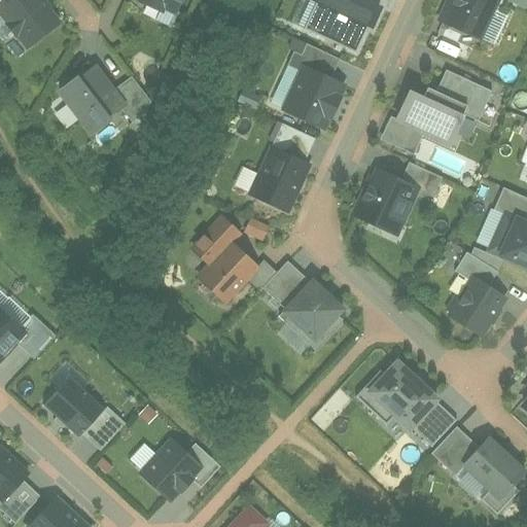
[(0,0),(0,8),(1,8),(31,46),(64,21),(47,0),(0,0)]
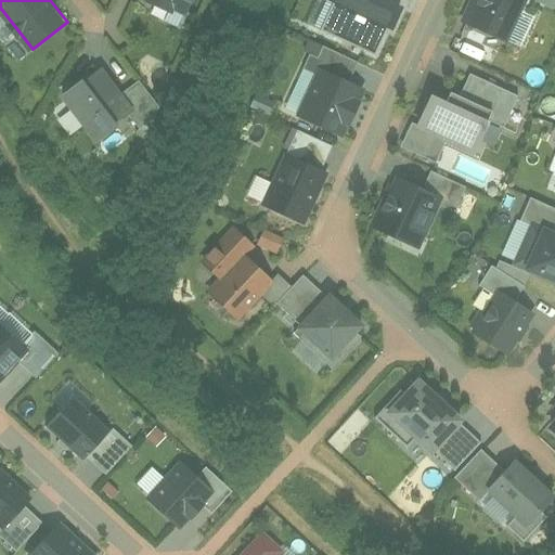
[(151,0),(184,14),(190,0),(151,0)]
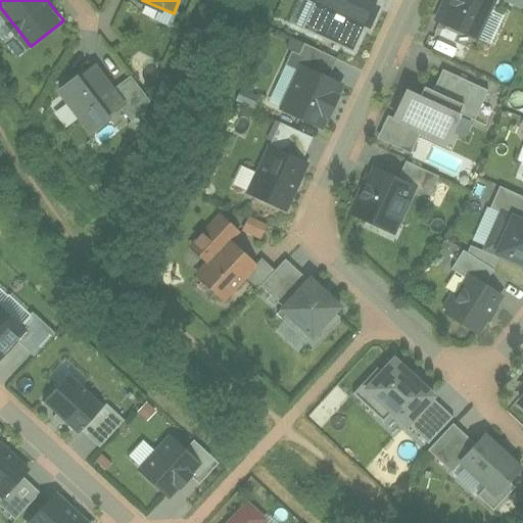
[(315,0),(303,26),(354,49),(368,20),(374,22),(382,4),(373,0),(315,0)]
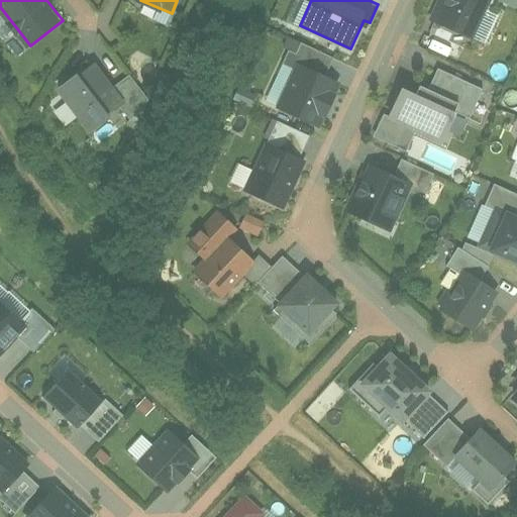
[(516,0),(439,0),(431,18),(470,36),(487,0),(516,0)]
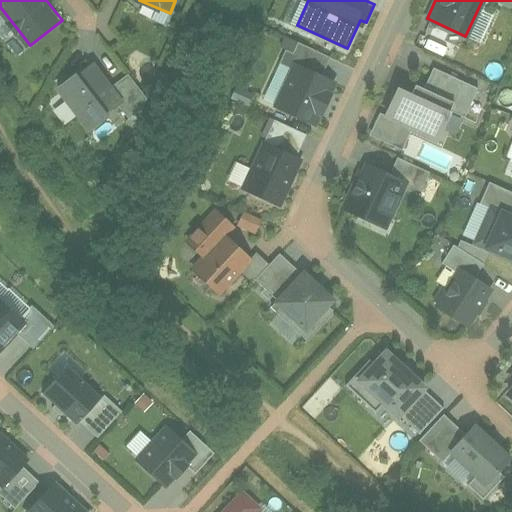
[(295,65),(277,104),(319,122),(339,77),(323,70),(330,54),(299,40),(294,52),(287,49),(282,60),(295,65)]
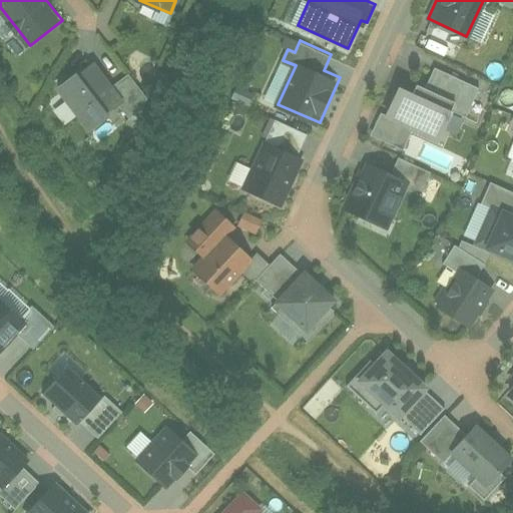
[(95,57),(59,84),(90,125),(120,103),(131,118),(153,102),(130,70),(113,82),(95,57)]
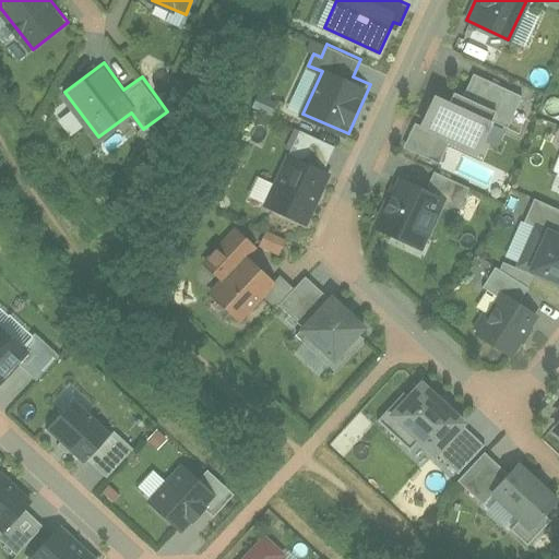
[(417,120),(406,145),(441,161),(449,143),(478,156),(494,119),(510,126),(524,95),(473,72),(463,93),(441,84),(424,123),(417,120)]
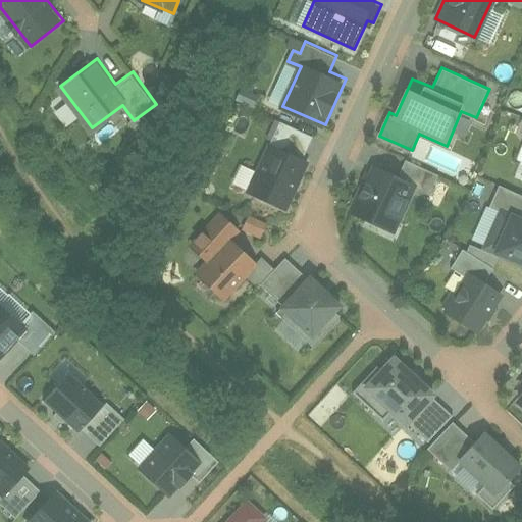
[(280,120),(248,192),(285,209),(309,156),(305,154),(313,135),(280,120)]
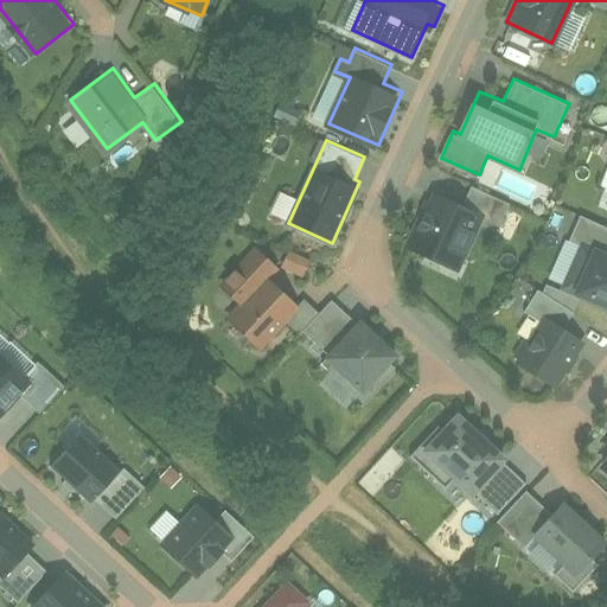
[(433,191),(409,243),(461,268),(485,218),(504,227),(513,205),(472,186),(462,205),(433,191)]
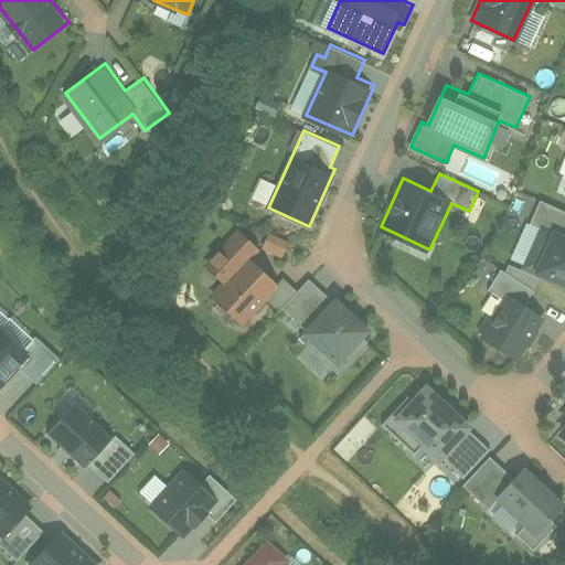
[(552,233),(536,270),(564,281),(564,210),(541,201),(531,224),(552,233)]
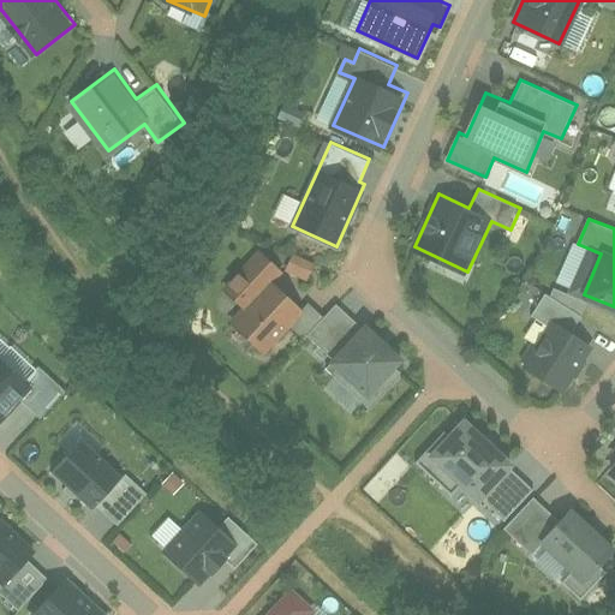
[(309,334),(326,315),(310,300),(303,309),(275,285),(285,274),(260,251),(227,286),(249,305),(233,323),(270,354),(293,328),(304,338),(309,334)]
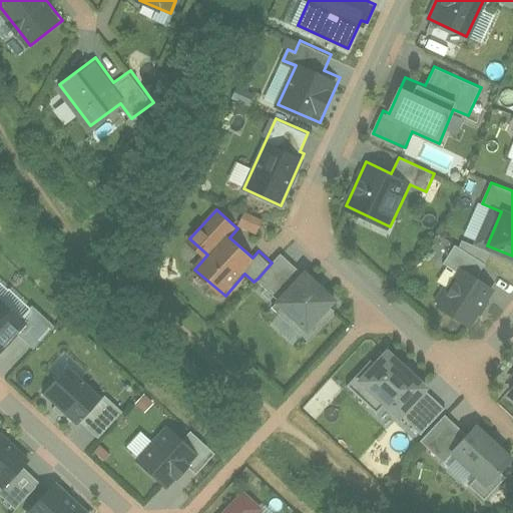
[(237,226),(253,234),(260,220),(243,213),(237,226)]
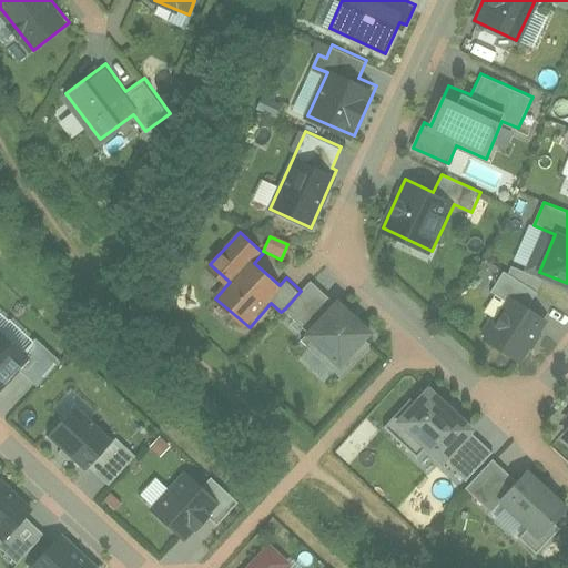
[(507,302),(485,340),(523,362),(550,316),(528,303),(537,287),(506,270),(493,293),(507,302)]
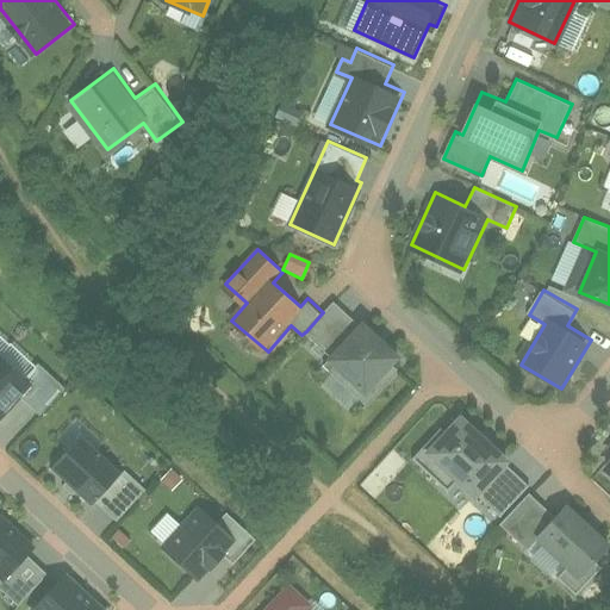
[(360,322),(336,299),(306,331),(334,356),(325,365),(366,403),(399,367),(396,362),(404,354),(365,317),(360,322)]
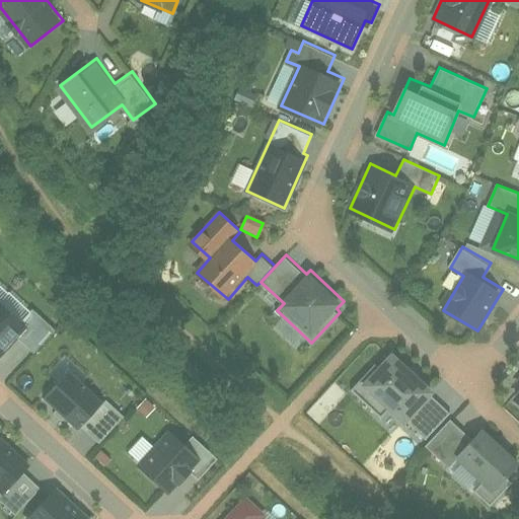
[(0,363),(26,337),(0,310),(0,363)]
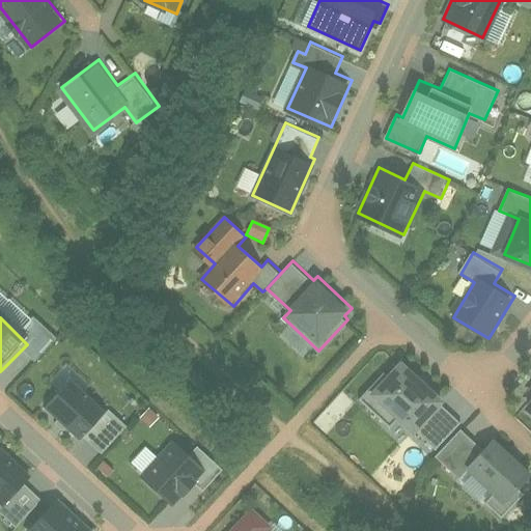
[(292,347),(300,339),(286,328),(280,336),(292,347)]
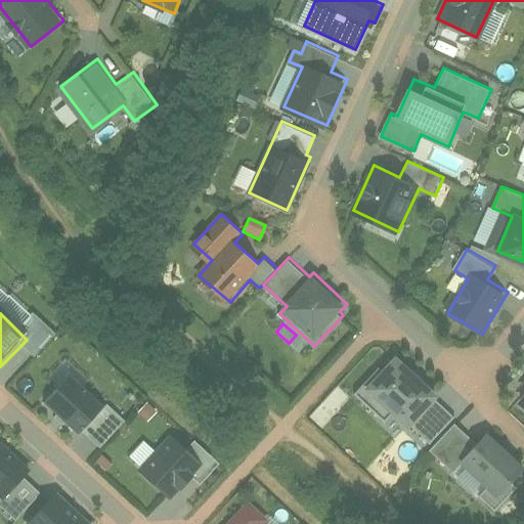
[(440,393),(395,351),(356,392),(385,420),(390,415),(406,430),(413,423),(433,440),(455,416),(436,397),(440,393)]
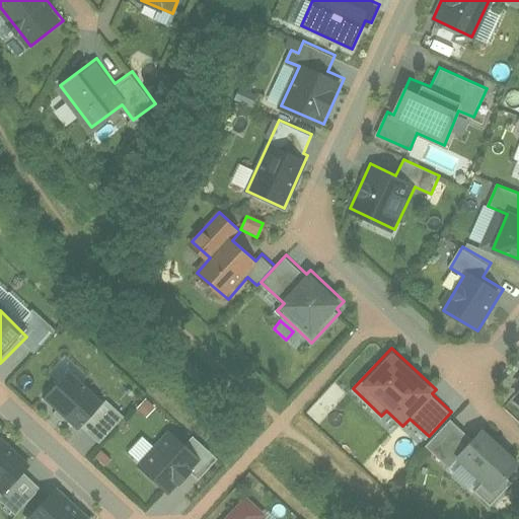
[(105,413),(71,378),(46,403),(80,438),(105,413)]
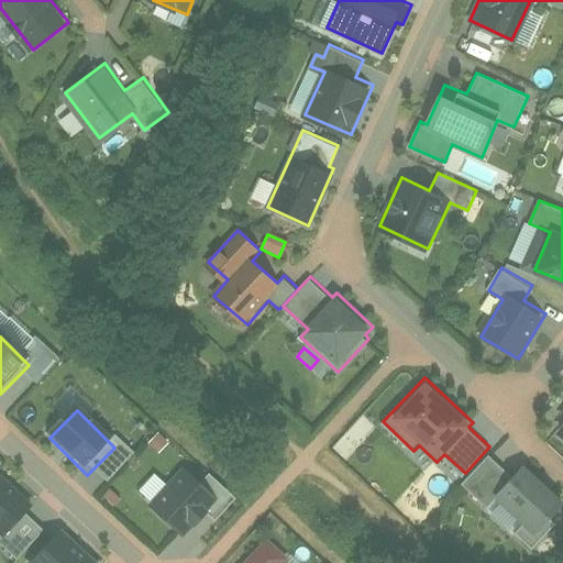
[(363,417),(350,430),(362,443),(376,429),(363,417)]
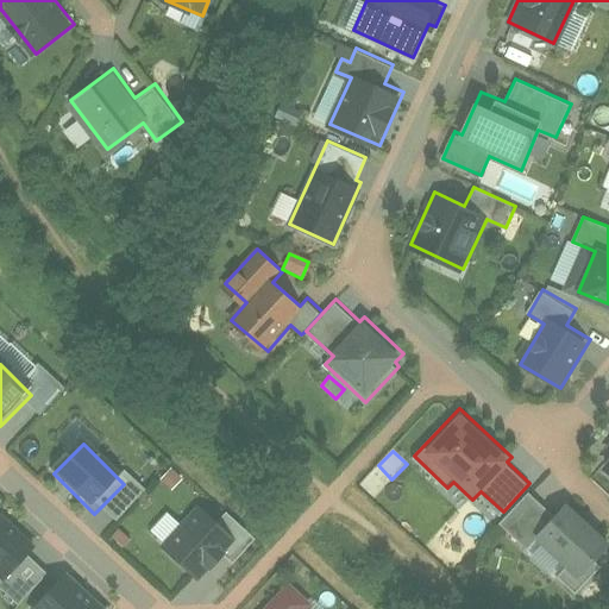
[(531,490),(501,521),(528,546),(538,537),(569,565),(559,575),(577,591),(604,563),(597,556),(608,541),(608,537),(567,498),(554,513),(531,490)]
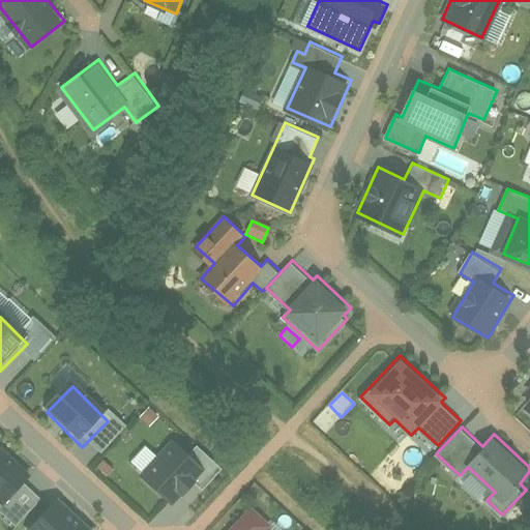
[(207,478),(171,443),(136,479),(171,514),(207,478)]
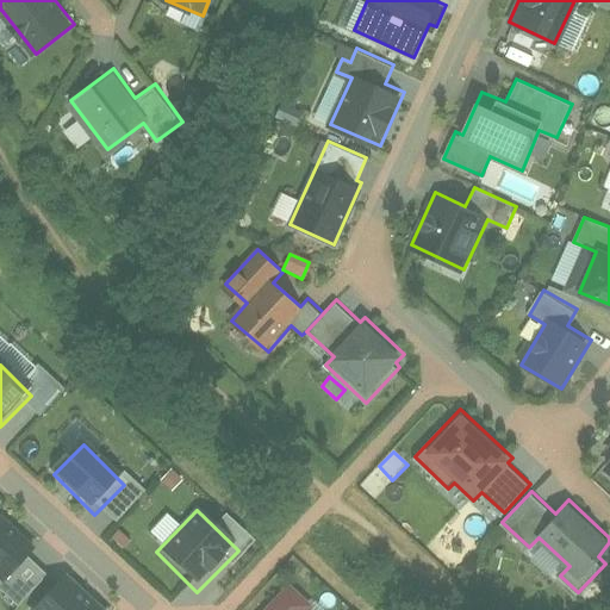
[(31,552),(0,520),(0,580),(1,582),(31,552)]
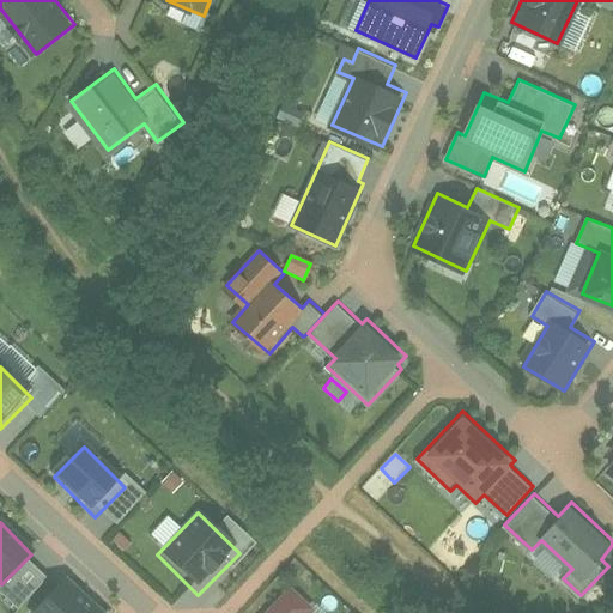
[(96,612),(66,586),(38,612),(96,612)]
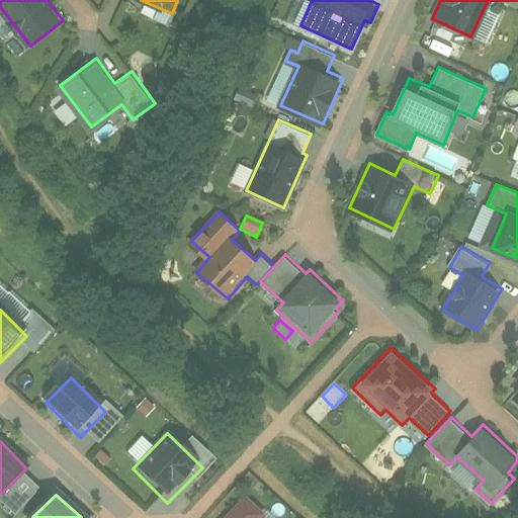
[(258,517),(242,502),(227,517),(258,517)]
